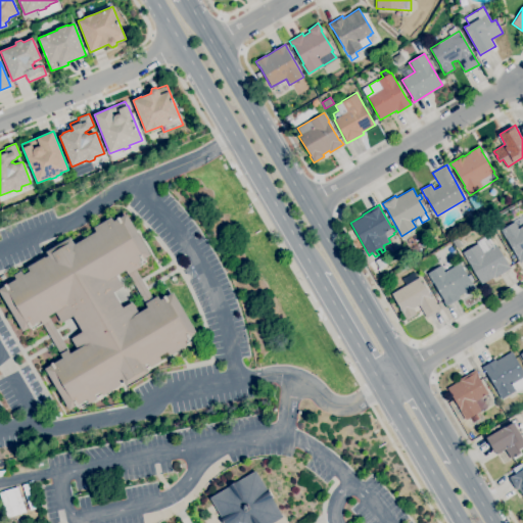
[(69,410),(44,368),(51,365),(50,364),(53,362),(53,363),(62,358),(42,324),(32,329),(31,328),(30,328),(30,327),(22,331),(0,292),(0,288),(4,286),(4,285),(6,283),(7,284),(15,279),(13,275),(21,270),(24,275),(30,271),(27,267),(45,256),(45,257),(48,255),(46,251),(47,251),(45,248),(52,243),(54,247),(70,237),(75,244),(96,232),(94,228),(111,217),(114,221),(117,219),(117,218),(120,217),(121,218),(127,214),(151,255),(145,259),(145,260),(143,262),(142,260),(139,263),(141,267),(136,270),(153,298),(158,295),(160,299),(164,297),(163,296),(167,295),(167,296),(174,292),(198,334),(191,338),(192,339),(189,340),(189,339),(185,341),(188,345),(170,357),(168,352),(159,357),(162,361),(151,367),(148,363),(145,365),(149,371),(125,385),(122,379),(119,381),(121,385),(103,395),(100,391),(95,395),(97,399),(89,403),(87,399),(78,405),(79,406),(77,407),(76,407),(69,410)]
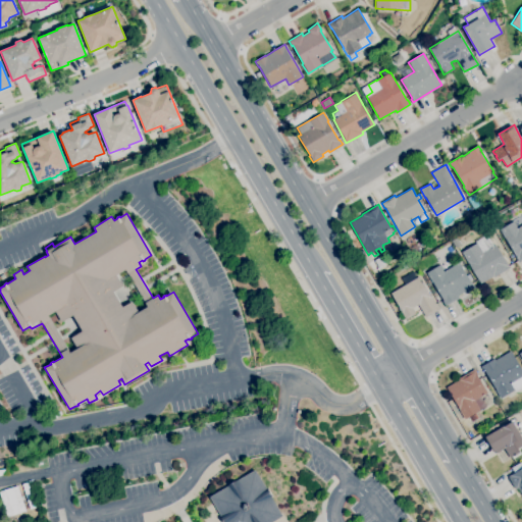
[(521,260),(519,262),(516,257),(500,229),(514,221),(518,227),(521,224),(521,260)]
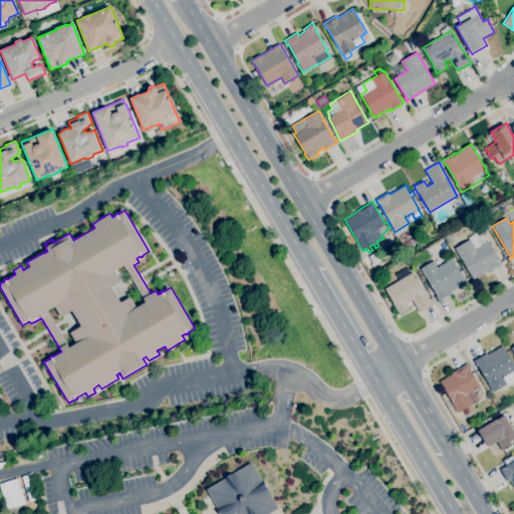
[(473,279),(462,260),(461,260),(454,248),(469,239),(475,249),(488,241),(499,260),(500,259),(502,263),(486,273),(486,272),(473,279)]
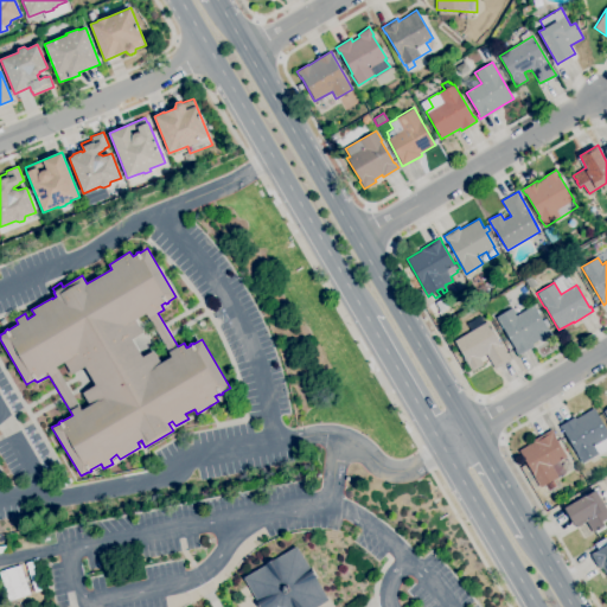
[(441,312),(435,302),(443,298),(449,307),(441,312)]
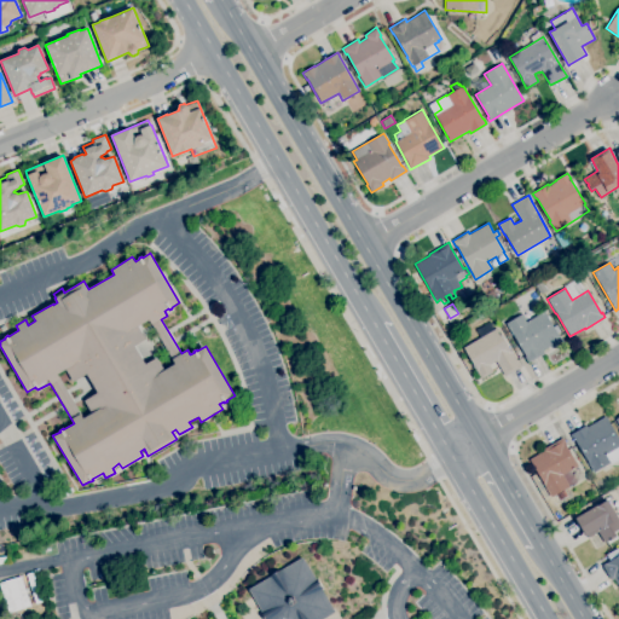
[(528,363),(525,357),(526,356),(512,331),(510,331),(505,323),(522,313),(527,322),(544,311),(554,327),(556,325),(560,331),(557,333),(559,335),(559,334),(563,341),(551,350),(550,346),(543,351),(544,353),(528,363)]
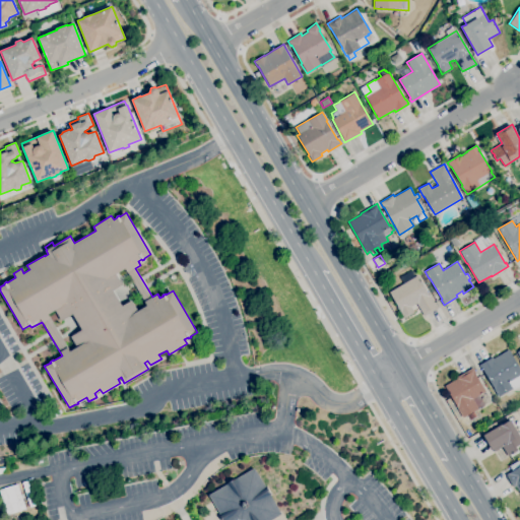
[(404,318),(399,310),(400,310),(399,309),(398,310),(396,306),(397,305),(389,291),(404,283),(400,277),(412,270),(415,276),(417,275),(436,306),(438,308),(425,316),(416,303),(410,307),(414,312),(404,318)]
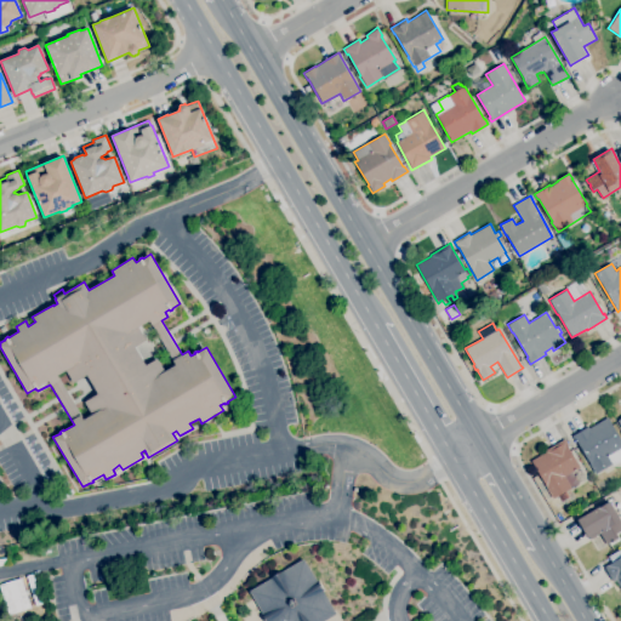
[(596,474),(588,463),(590,463),(576,440),(576,442),(573,436),(587,426),(590,428),(608,417),(613,425),(616,422),(620,431),(616,433),(620,440),(620,461),(613,467),(611,465),(596,474)]
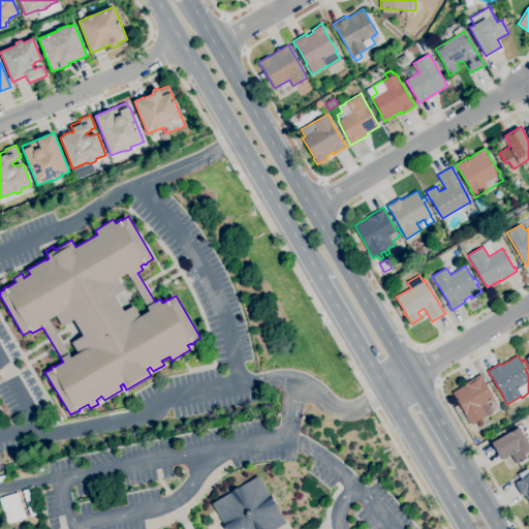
[(478,427),(475,423),(471,425),(453,393),(465,385),(464,383),(480,374),(484,378),(483,379),(494,398),(487,402),(493,412),(481,418),(484,424),(478,427)]
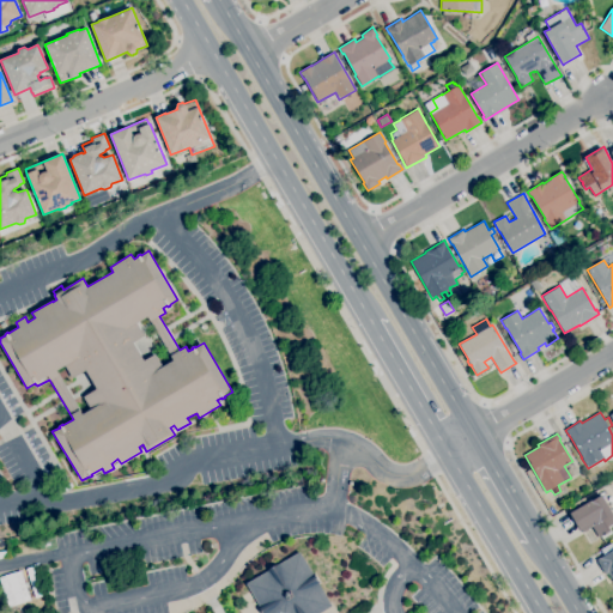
[(599,538),(592,527),(582,533),(581,532),(570,513),(571,513),(568,507),(584,497),(587,502),(592,499),(592,501),(601,495),(612,513),(612,514),(612,525),(608,527),(611,530),(599,538)]
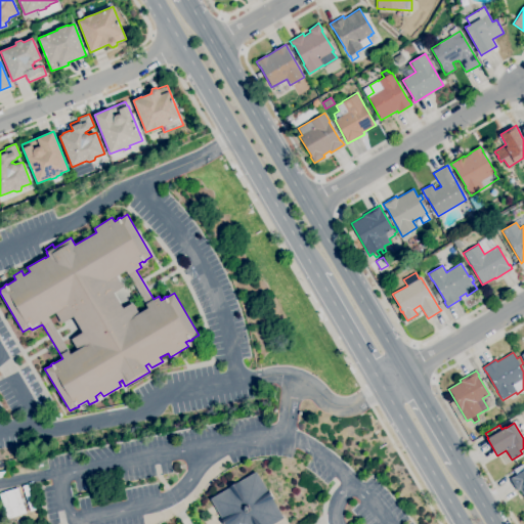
[(523,496),(520,490),(517,491),(510,478),(514,476),(516,475),(513,470),(522,464),(523,466),(523,496)]
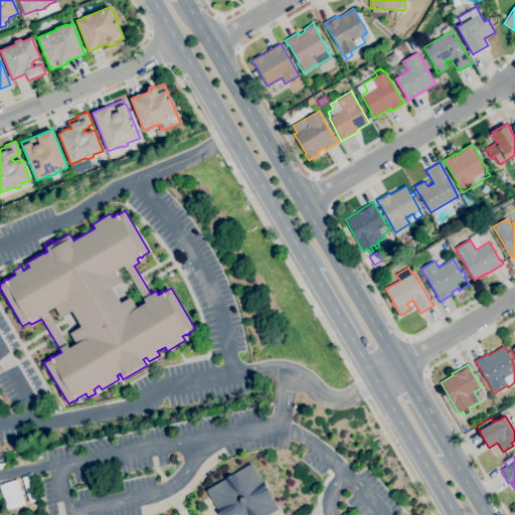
[(219,514),(217,510),(218,509),(206,491),(225,479),(225,478),(232,474),(233,475),(252,464),(279,509),(268,514),(219,514)]
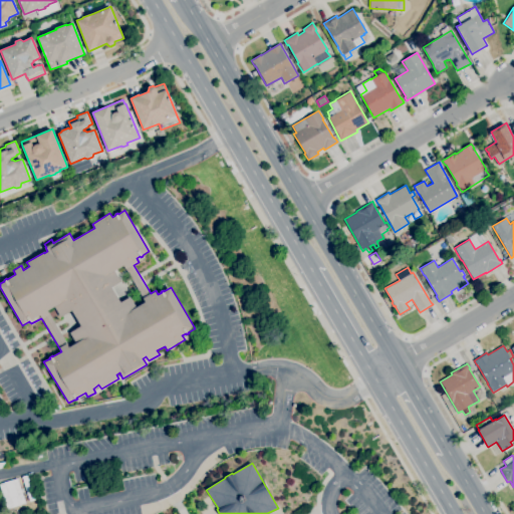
[(0,483),(0,485),(8,508),(15,505),(15,504),(23,501),(15,479),(0,483)]
